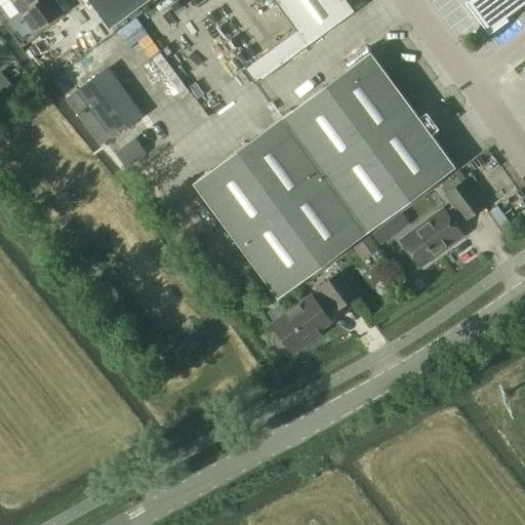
[(11,0),(37,33),(46,26),(64,12),(54,0),(11,0)]
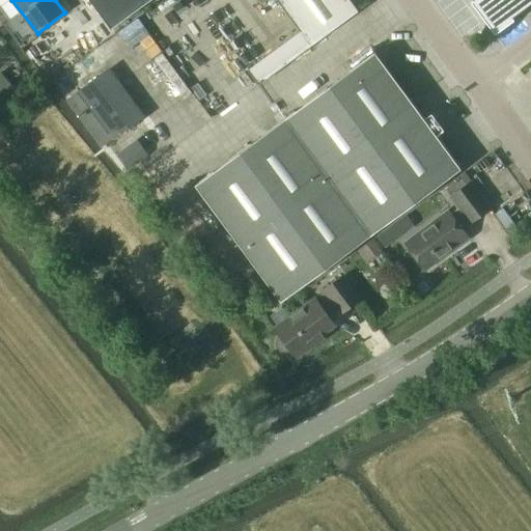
[(91,0),(112,27),(149,0),(91,0)]
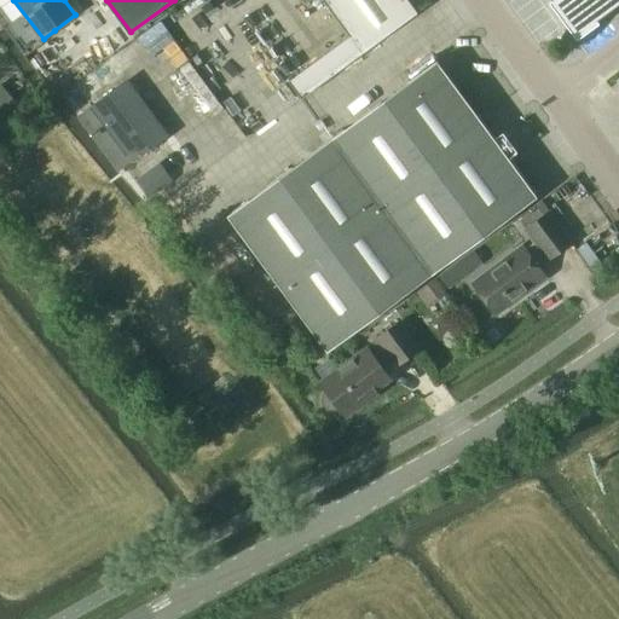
[(323,0),(350,36),(289,81),(302,98),(418,13),(408,0),(323,0)]
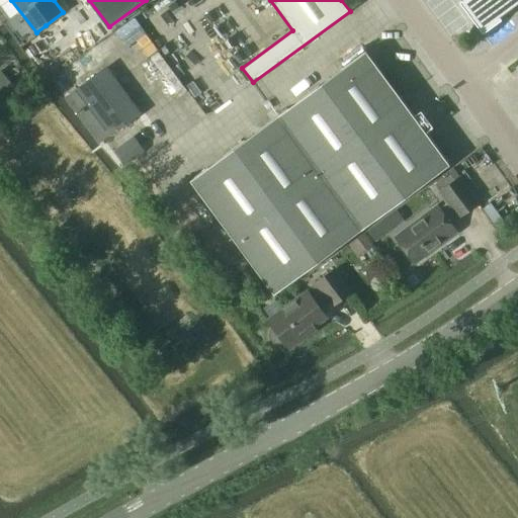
[(517,0),(461,0),(484,30),(517,5),(517,0)]
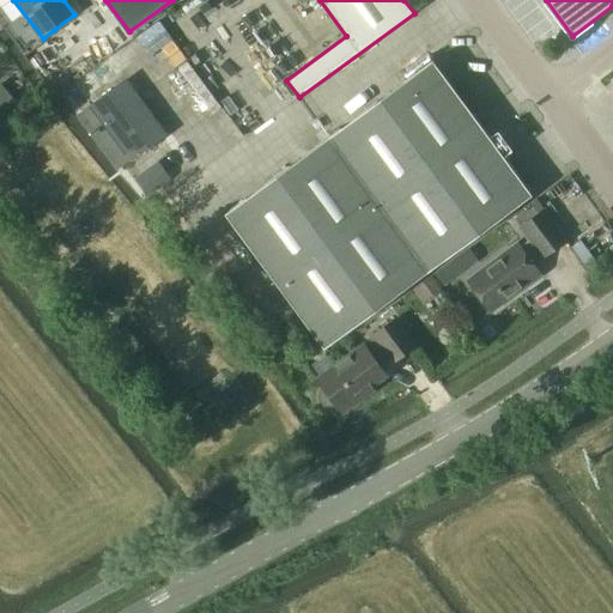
[(434,59),(329,137),(225,213),(325,349),(533,194),(503,153),(508,150),(508,147),(501,138),(497,137),(493,140),(434,59)]
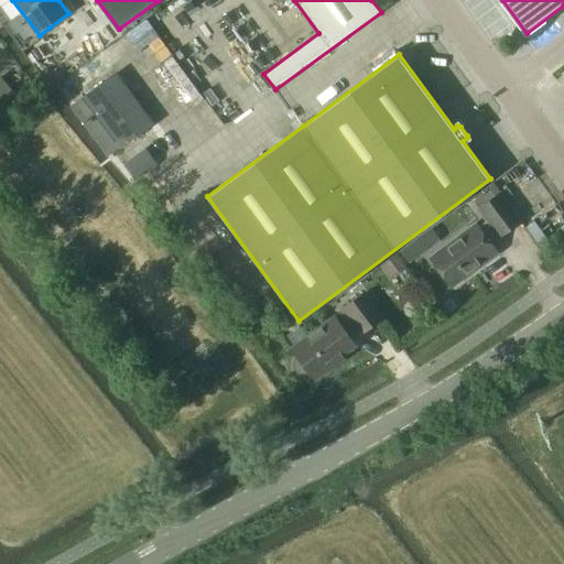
[(99,66),(67,91),(105,139),(137,114),(99,66)]
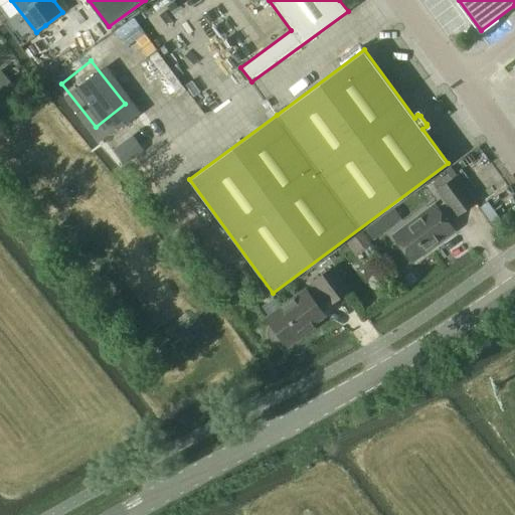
[(0,87),(0,100),(1,102),(16,89),(10,80),(1,89),(0,87)]
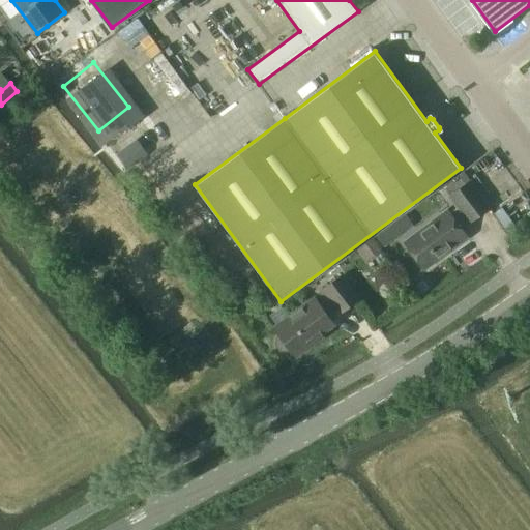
[(490,207),(470,181),(450,196),(459,206),(450,212),(448,210),(405,242),(424,268),(468,237),(460,227),(468,221),(470,223),(490,207)]
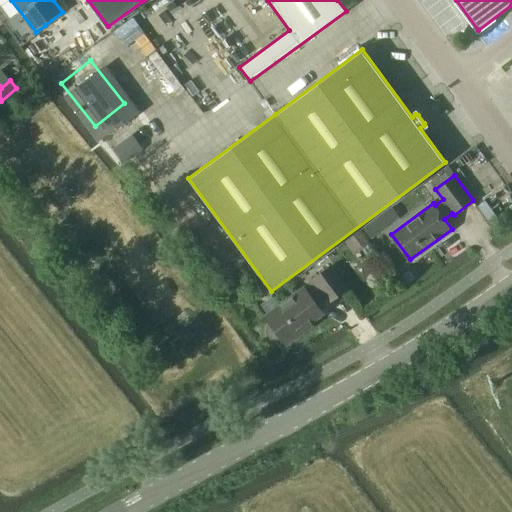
[(266,334),(269,337),(273,339),(277,339),(281,337),(286,344),(302,332),(300,330),(323,313),(314,301),(324,294),(329,301),(346,288),(330,266),(312,279),(313,280),(265,315),(270,322),(267,325),(266,329),(266,334)]
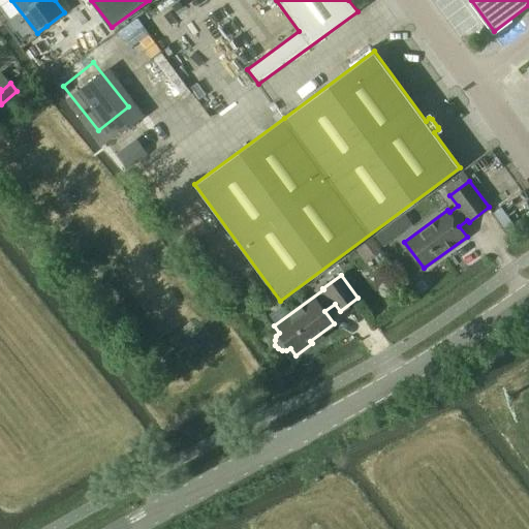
[(418,293),(428,287),(423,279),(413,285),(418,293)]
